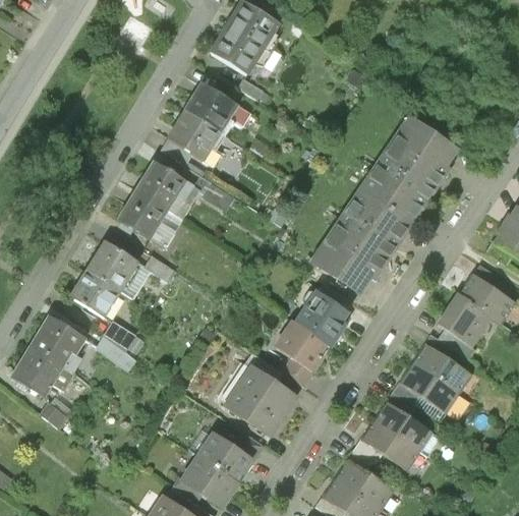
[(238,0),(224,22),(272,51),(279,39),(274,33),(281,21),(245,0),(238,0)]
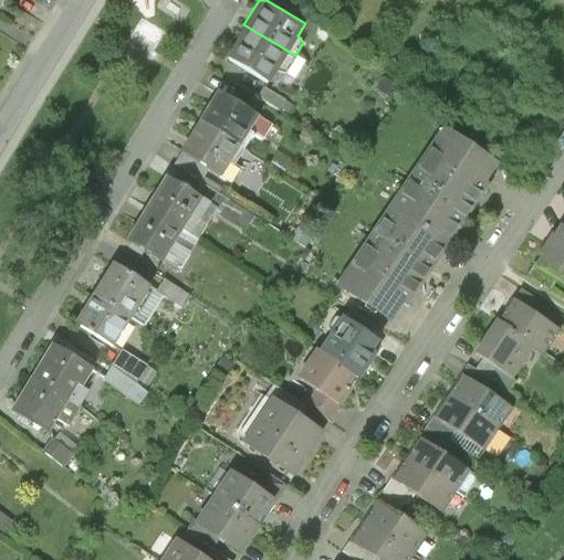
[(286,70),(295,55),(243,24),(227,53),(270,80),(279,66),(286,70)]
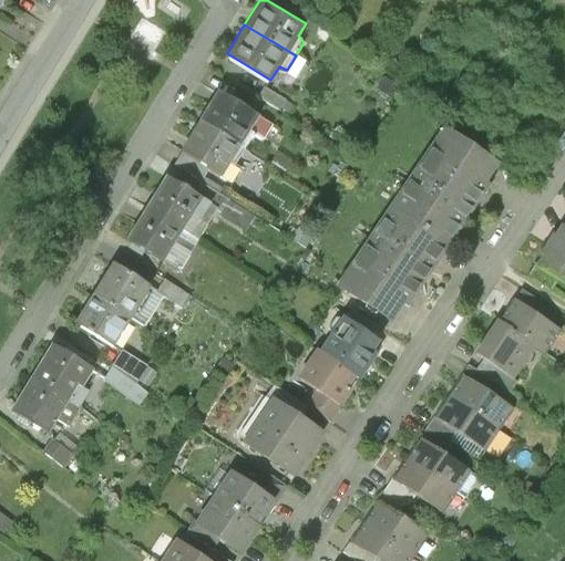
[(388,74),(378,86),(390,95),(399,83),(388,74)]
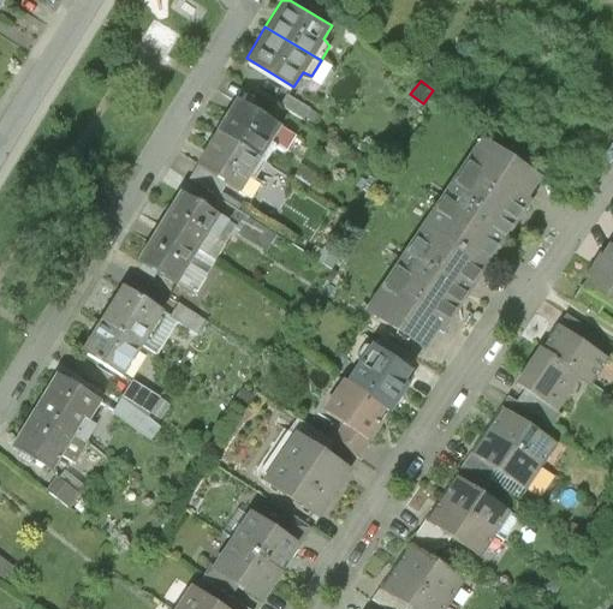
[(311,103),(289,90),(283,101),(304,115),(307,112),(311,103)]
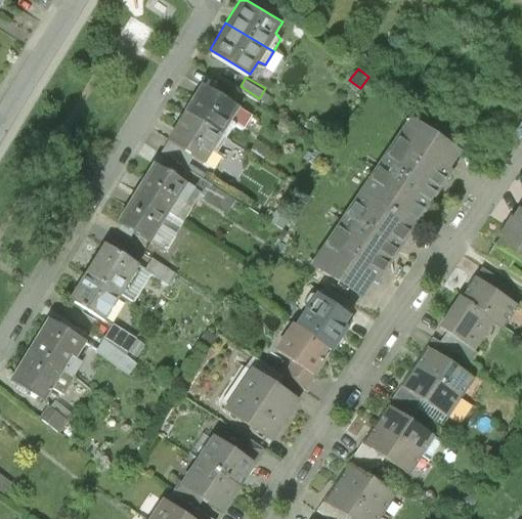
[(238,103),(202,81),(183,111),(226,137),(236,120),(230,117),(238,103)]
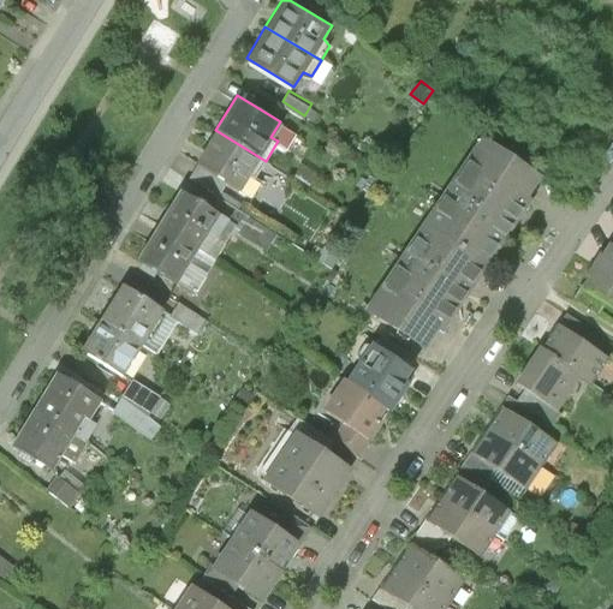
[(311,103),(307,112),(315,115),(319,108),(311,103)]
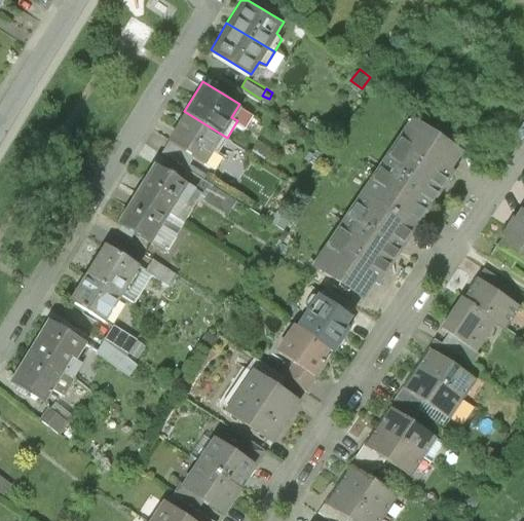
[(220,149),(227,138),(184,111),(169,138),(206,160),(214,146),(220,149)]
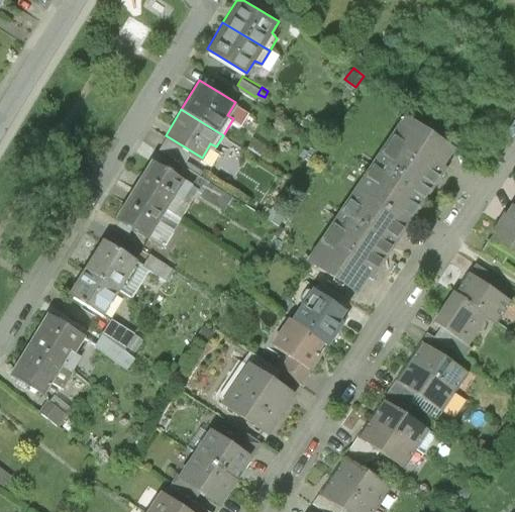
[(405,112),(355,186),(410,222),(447,167),(444,165),(456,147),(405,112)]
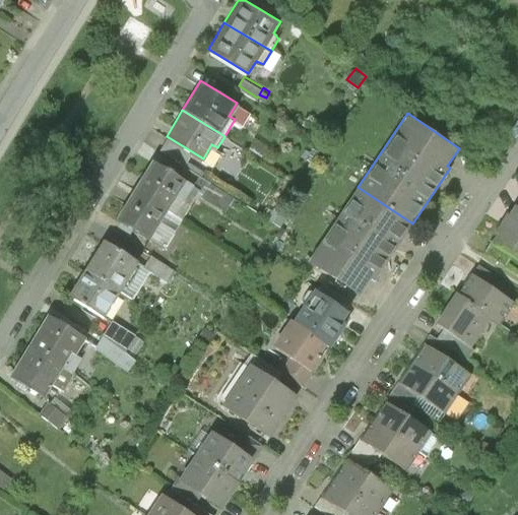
[(201,189),(151,159),(135,188),(185,217),(201,189)]
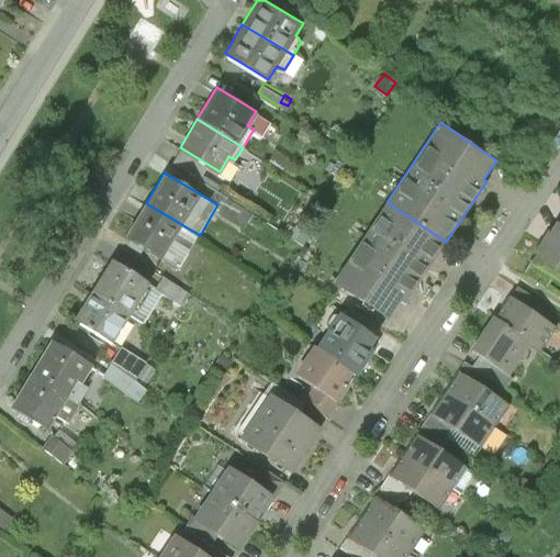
[(254,212),(228,196),(220,209),(245,225),(254,212)]
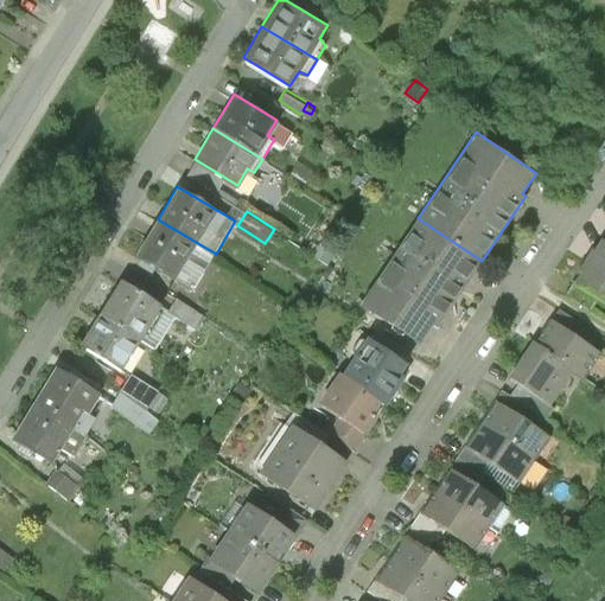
[(438,326),(482,261),(418,218),(358,304),(419,345),(434,324),(438,326)]
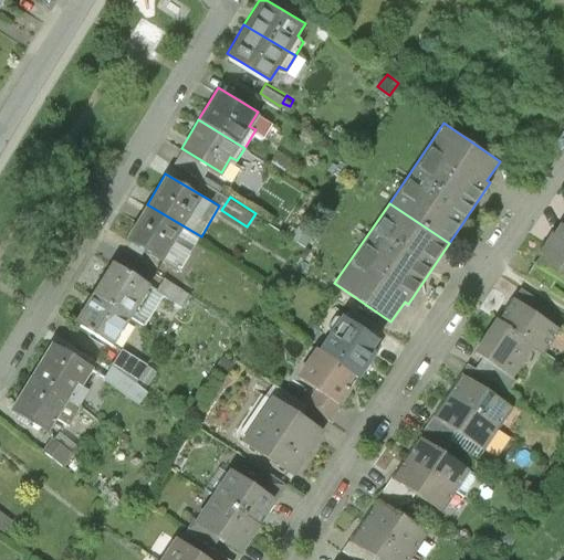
[(181,270),(201,236),(147,204),(127,236),(181,270)]
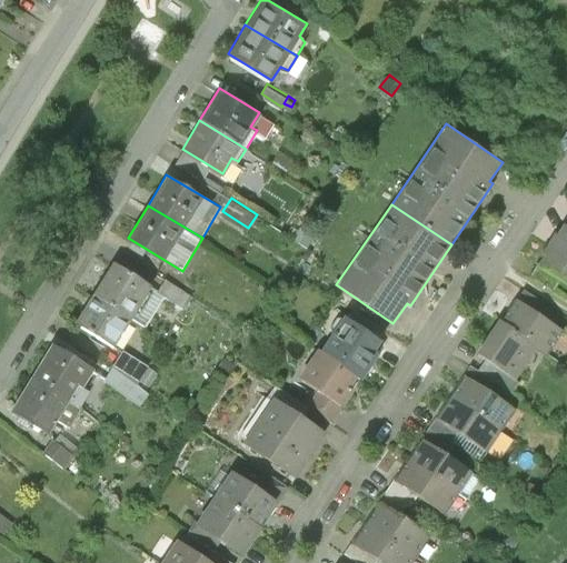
[(566,222),(565,222),(551,243),(566,253),(566,222)]
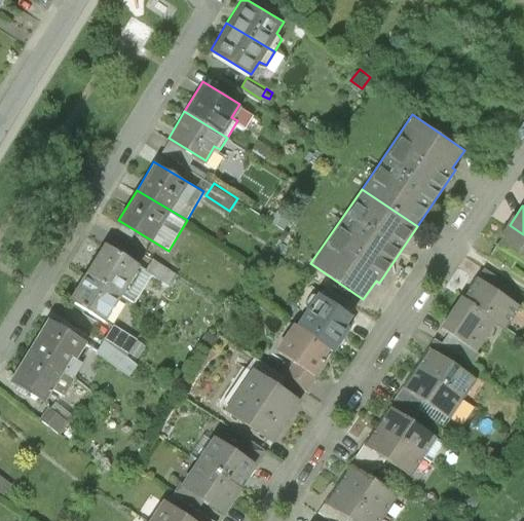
[(523,234),(510,225),(497,244),(518,257),(523,261),(523,234)]
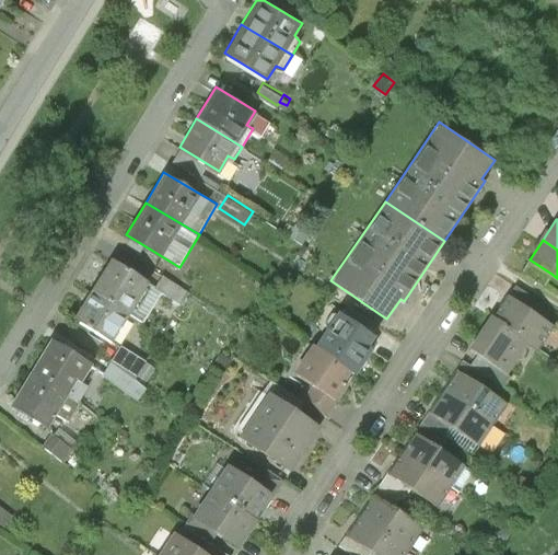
[(158,285),(109,256),(91,287),(131,312),(146,321),(165,289),(158,285)]
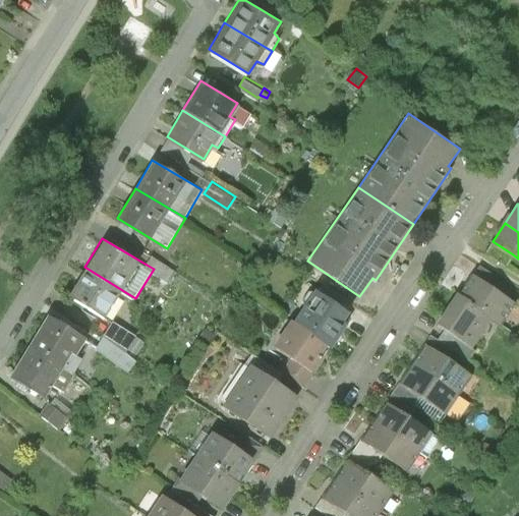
[(513,254),(493,241),(486,251),(507,265),(513,254)]
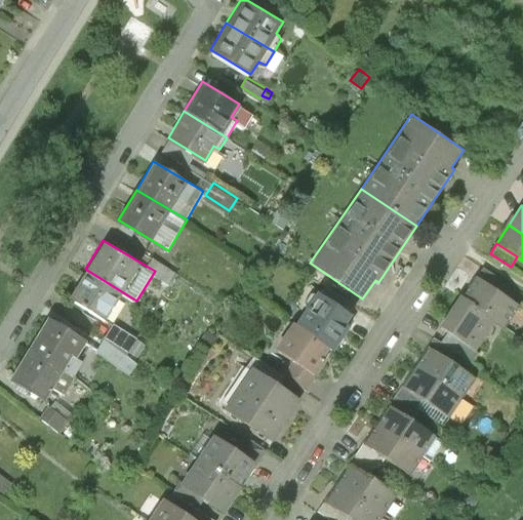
[(265,253),(255,247),(250,256),(258,262),(265,253)]
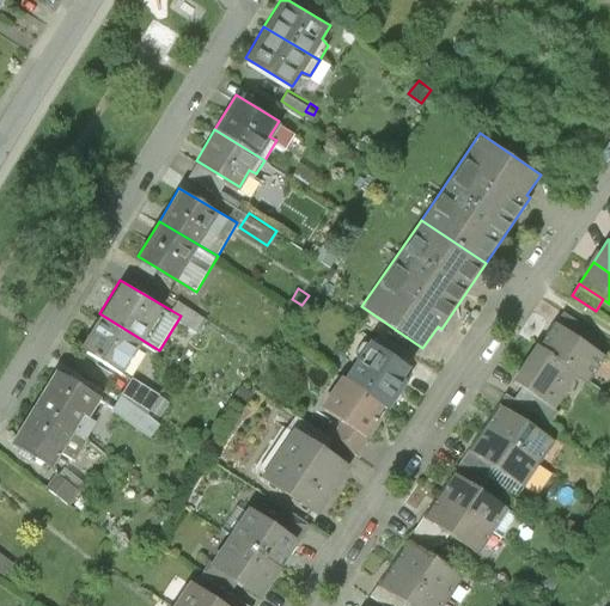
[(181,299),(172,311),(181,316),(199,328),(206,314),(181,299)]
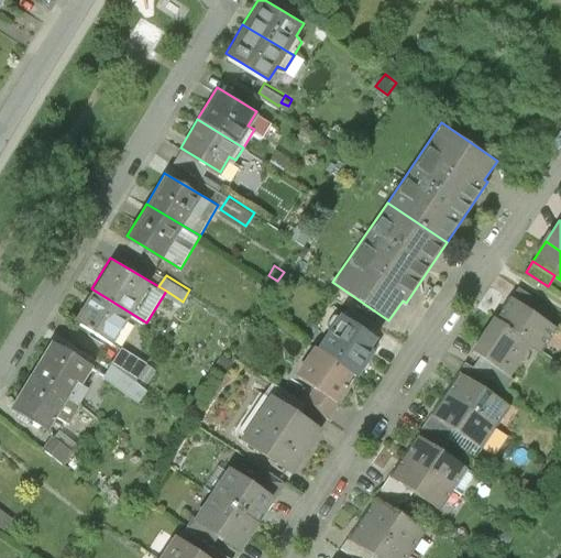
[(512,295),(535,310),(541,299),(519,284),(512,295)]
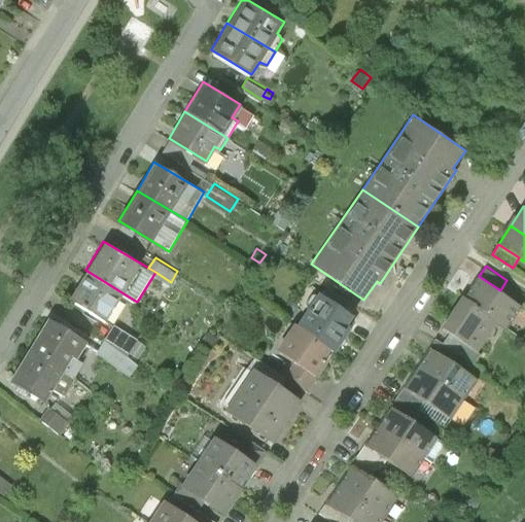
[(106,322),(124,293),(85,270),(68,299),(106,322)]
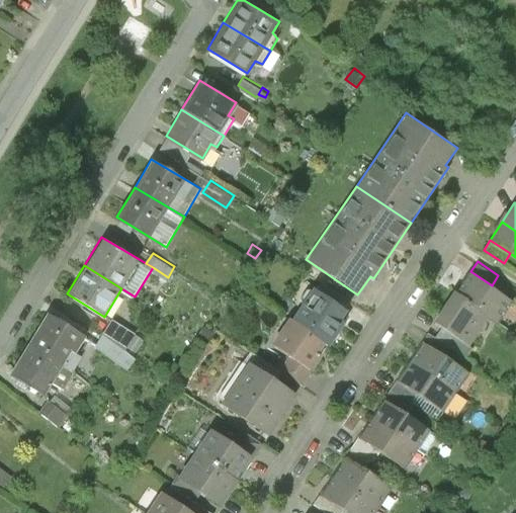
[(470,271),(456,291),(491,315),(501,321),(514,300),(492,285),(470,271)]
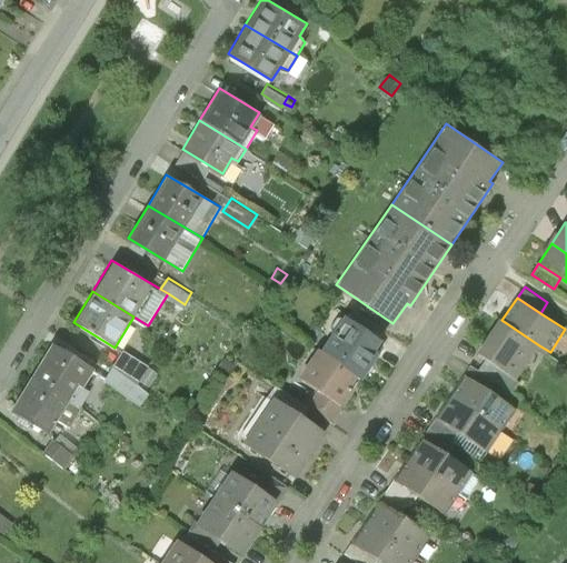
[(355,308),(348,318),(370,332),(377,323),(355,308)]
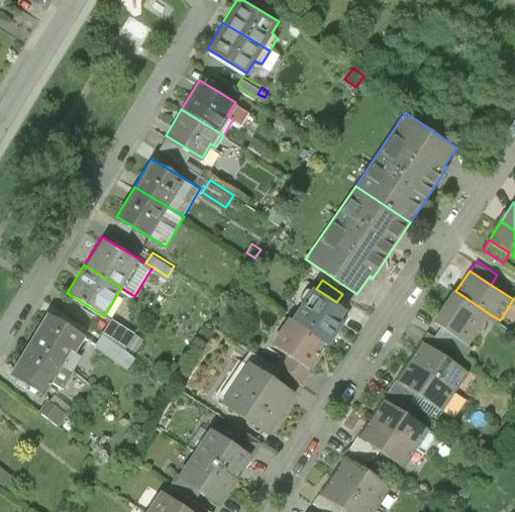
[(316,289),(313,286),(291,318),(326,341),(329,344),(344,321),(340,318),(346,309),(336,302),(316,289)]
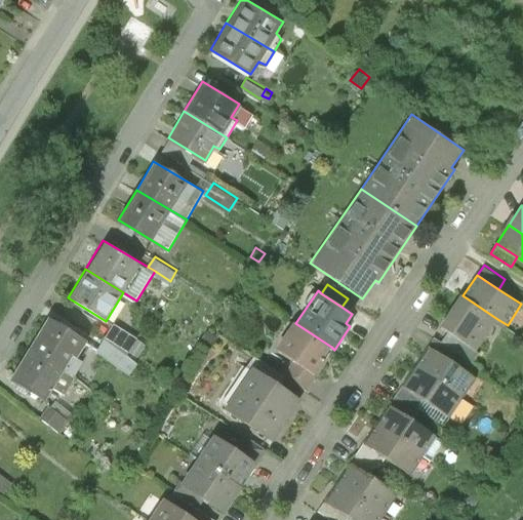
[(460,294),(441,324),(448,329),(477,349),(497,319),(463,295),(460,294)]
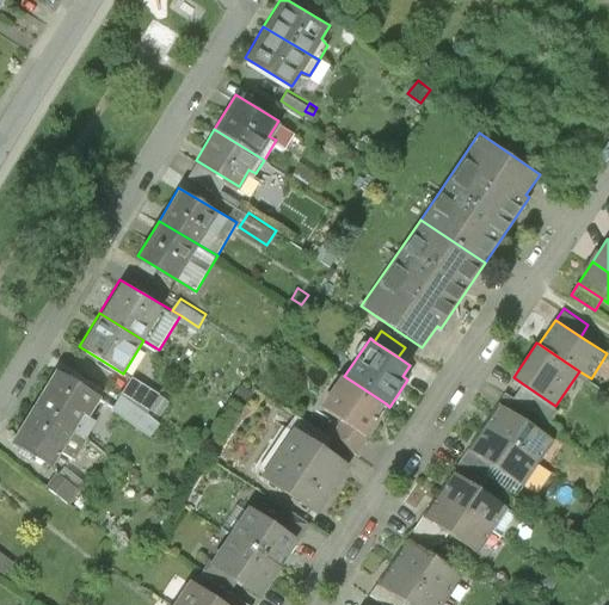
[(100,395),(55,369),(35,405),(87,436),(98,418),(90,413),(100,395)]
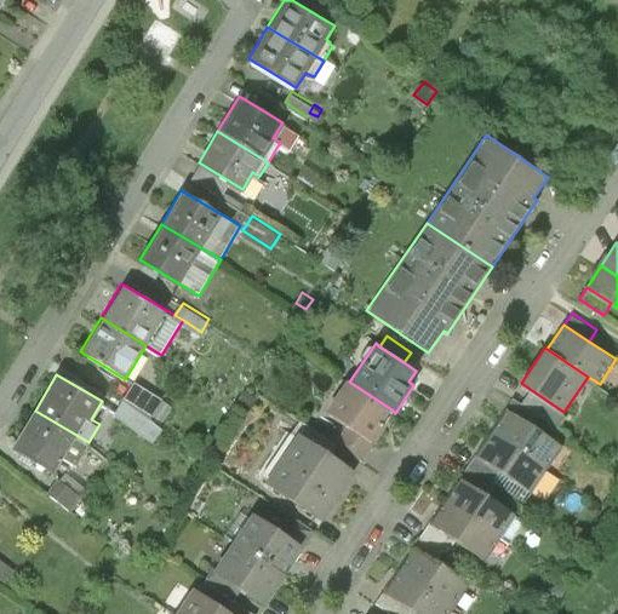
[(392,409),(349,382),(345,379),(325,411),(345,424),(375,443),(388,424),(383,422),(392,409)]
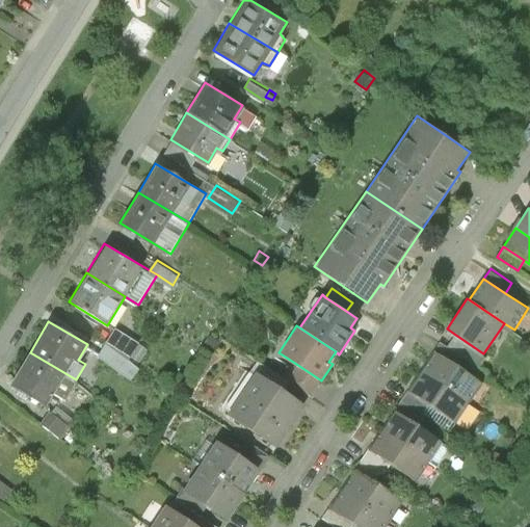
[(116,326),(107,342),(128,358),(131,353),(138,342),(139,340),(116,326)]
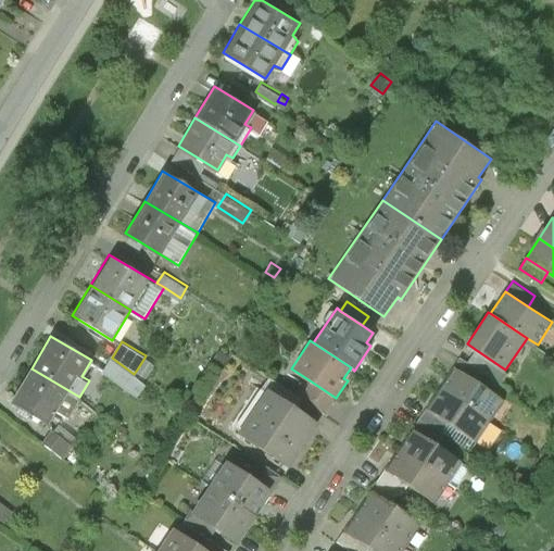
[(505,370),(475,349),(468,359),(486,371),(502,382),(508,372),(505,370)]
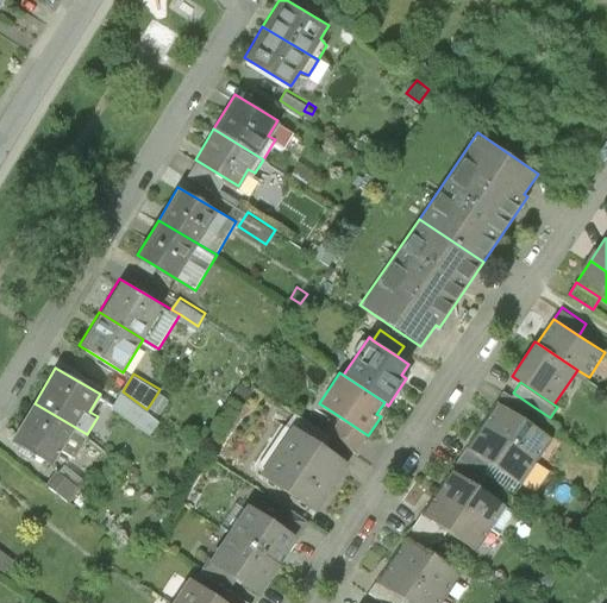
[(506,388),(498,401),(524,418),(532,406),(513,393),(506,388)]
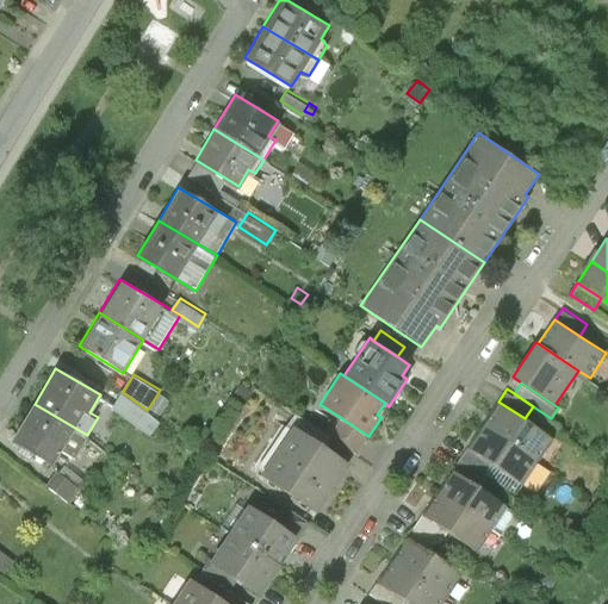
[(123,392),(112,405),(150,434),(161,419),(147,410),(123,392)]
